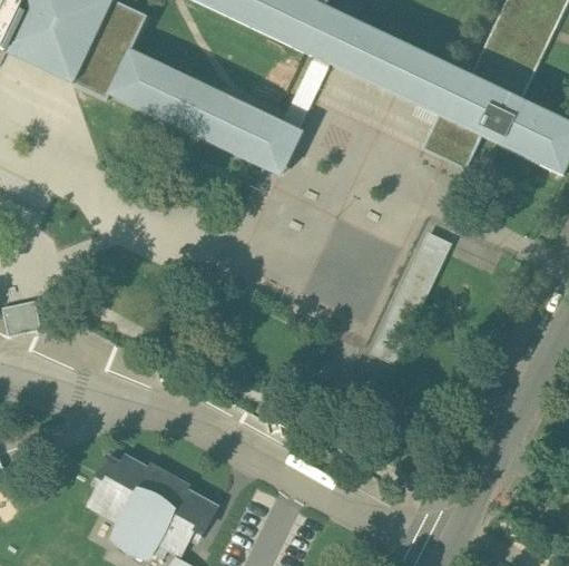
[(0,0),(0,46),(7,49),(7,50),(109,98),(111,93),(283,174),(304,129),(134,48),(149,15),(118,0),(0,0)]
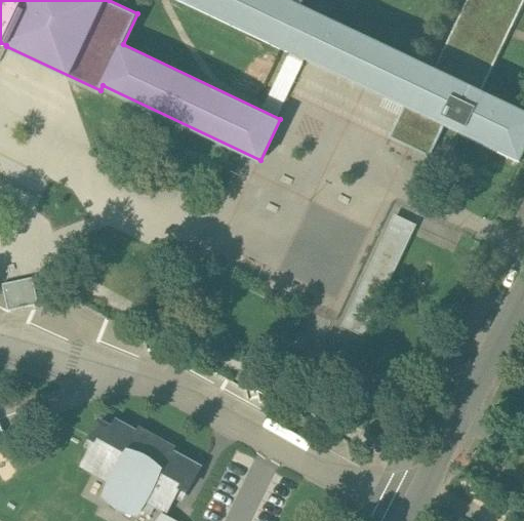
[(313,0),(309,8),(291,0),(184,0),(404,105),(445,123),(520,159),(523,152),(523,111),(481,90),(434,68),(327,17),(335,0),(313,0)]
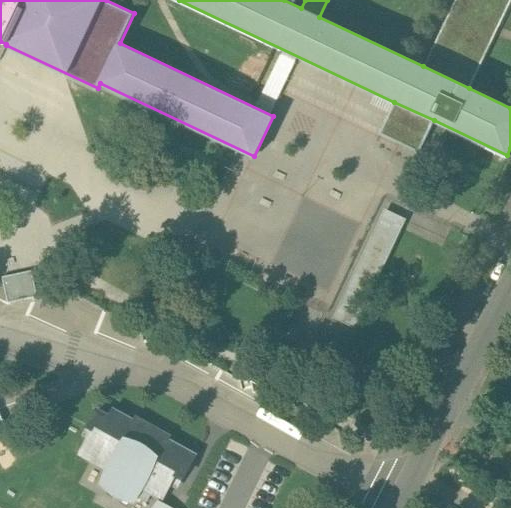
[(454,0),(423,66),(469,88),(509,0),(454,0)]
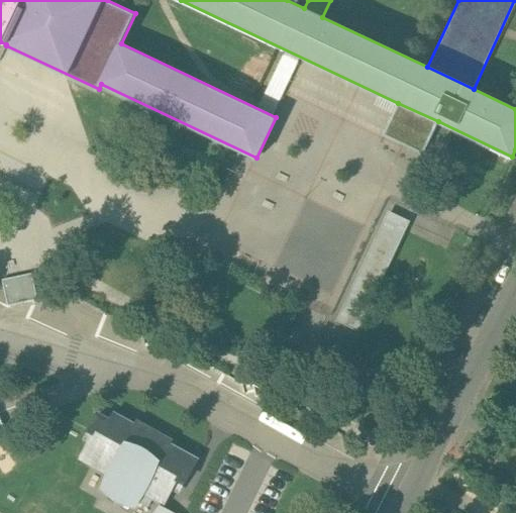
[(438,121),(398,103),(384,133),(424,152),(438,121)]
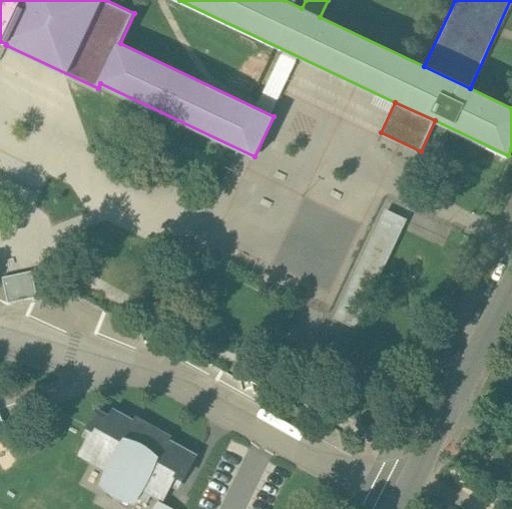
[(383,213),(335,316),(356,326),(404,224),(383,213)]
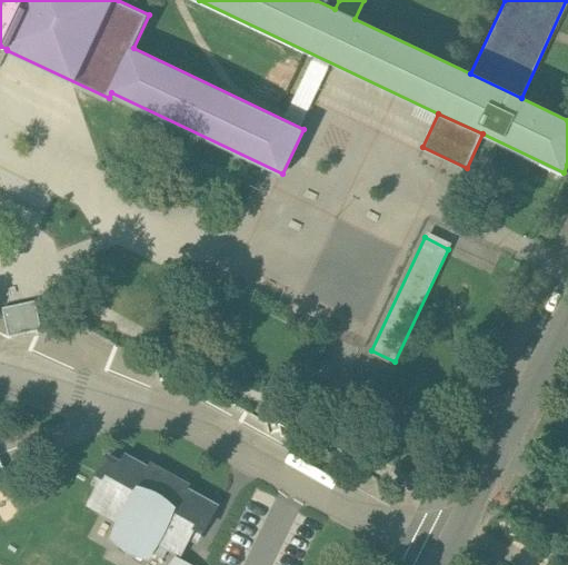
[(36,298),(3,305),(9,333),(41,326),(36,298)]
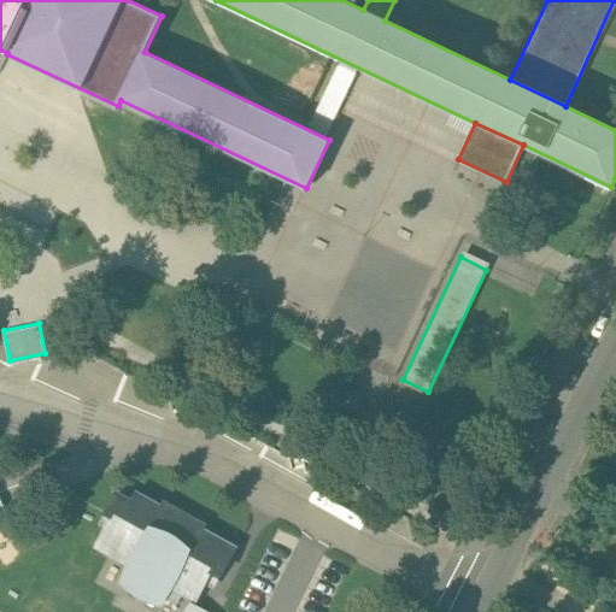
[(204,523),(165,501),(163,506),(148,498),(146,502),(135,495),(133,500),(117,492),(107,510),(115,513),(100,539),(113,546),(111,549),(134,563),(127,574),(164,593),(170,582),(183,590),(186,586),(199,593),(212,568),(221,572),(234,549),(212,539),(215,534),(201,527),(204,523)]
